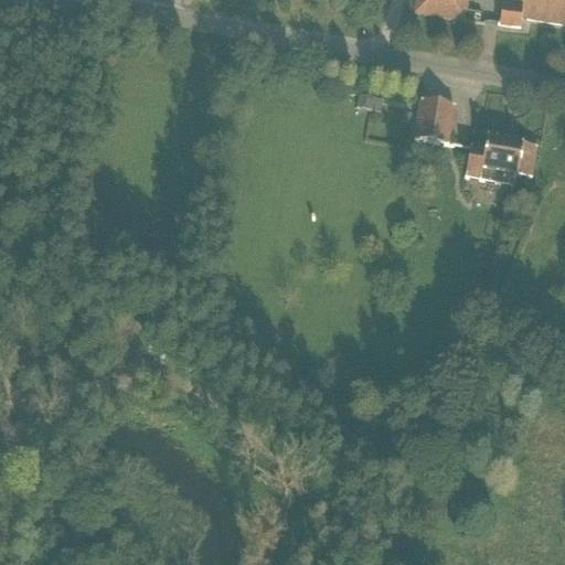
[(464,23),(467,0),(416,0),(415,16),(457,23),(464,23)]
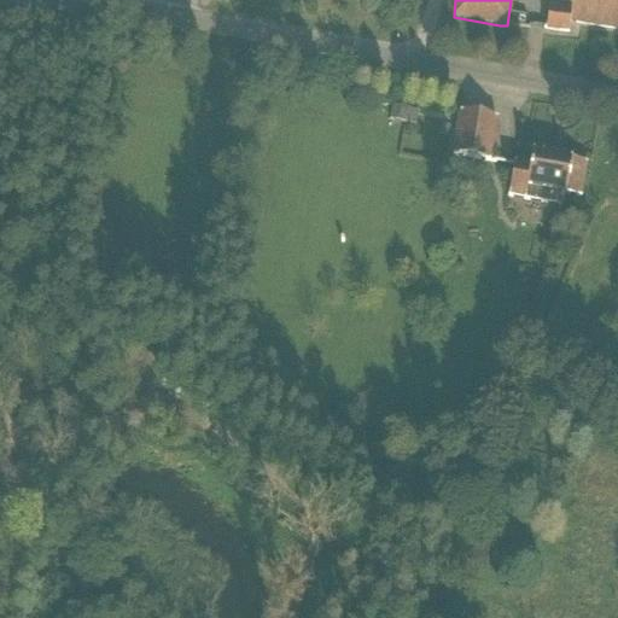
[(570,24),(617,31),(617,0),(571,0),(571,5),(548,3),(547,31),(569,34),(570,24)]
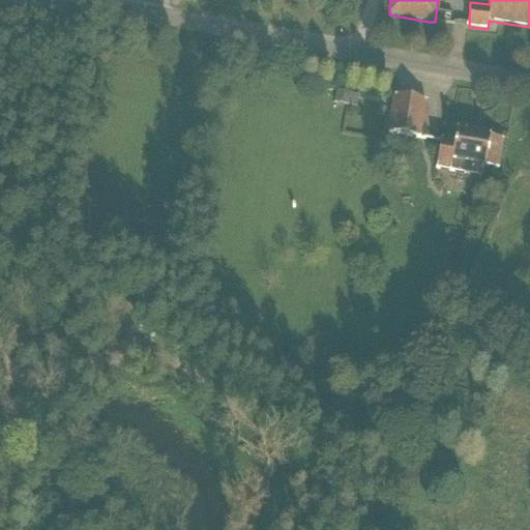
[(335,92),(333,105),(348,108),(350,95),(335,92)]
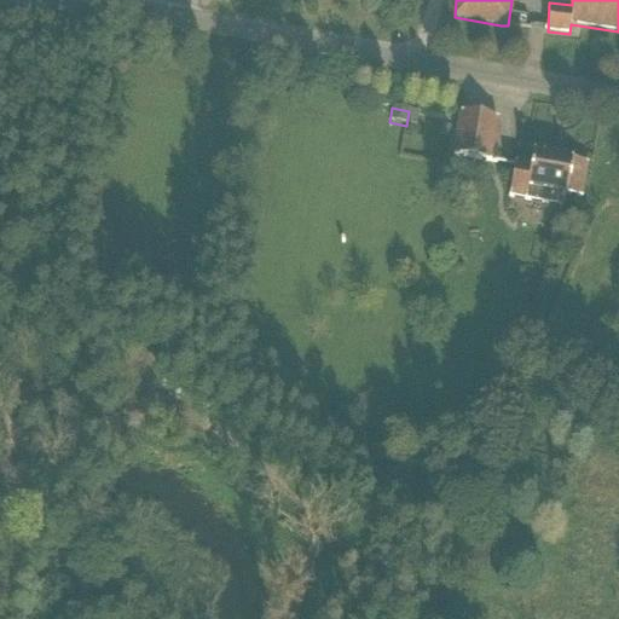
[(461,114),(453,157),(490,163),(497,120),(461,114)]
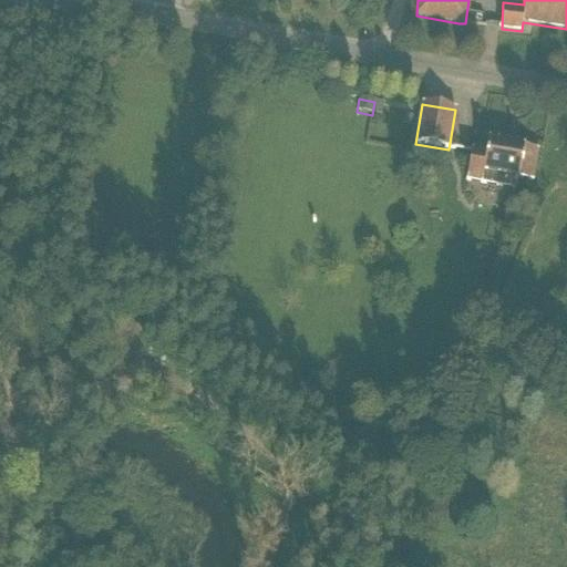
[(538,151),(487,143),(485,155),(471,152),(466,183),(487,186),(490,174),(532,182),(538,151)]
